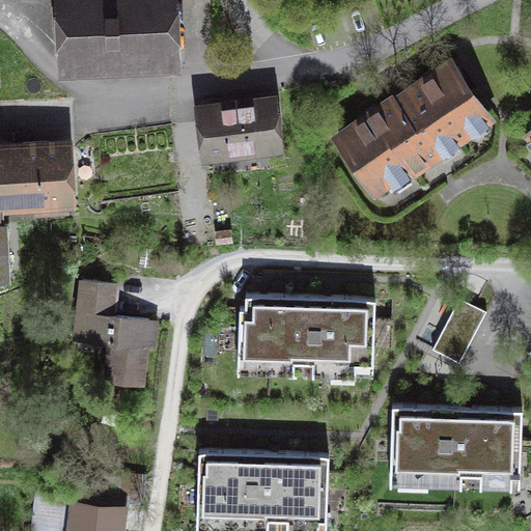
[(168,0),(63,0),(66,57),(171,53),(168,0)]
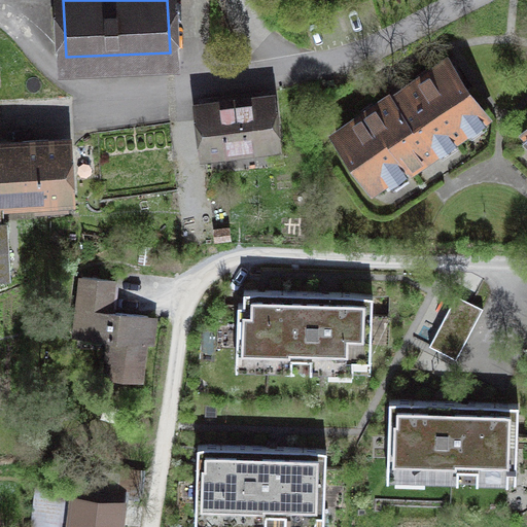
[(451,135),(452,137),(466,128),(464,126),(484,112),(448,62),(405,93),(407,95),(396,102),(392,97),(337,136),(372,186),(406,163),(409,168),(437,147),(435,145),(451,135)]
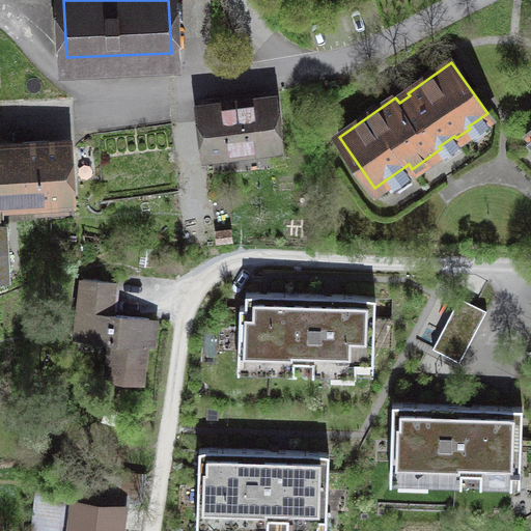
[(207,152),(277,144),(272,100),(201,108),(207,152)]
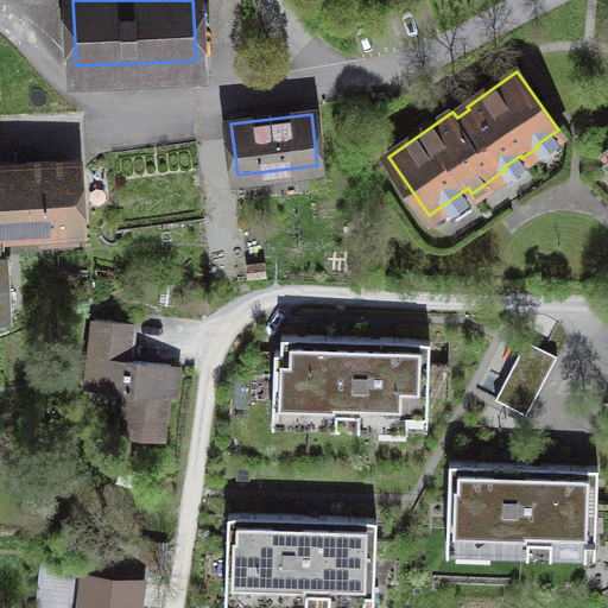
[(0,233),(2,234),(6,233),(6,227),(76,223),(74,169),(0,171),(0,233)]
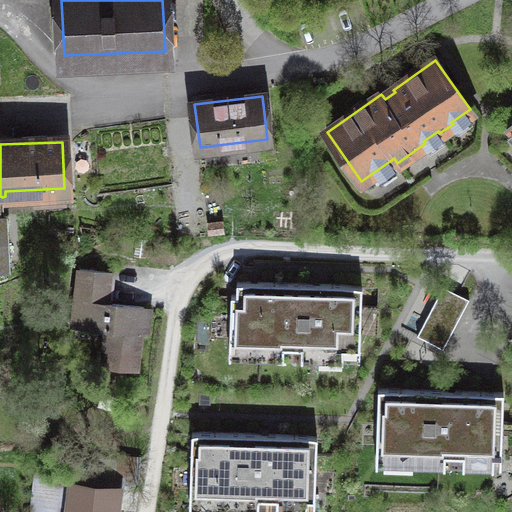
[(223,221),(208,223),(210,235),(225,233),(223,221)]
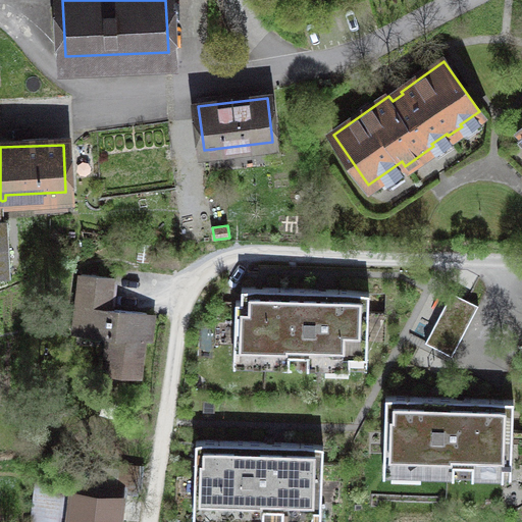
[(104,371),(140,375),(147,313),(109,308),(112,278),(82,274),(74,331),(108,335),(104,371)]
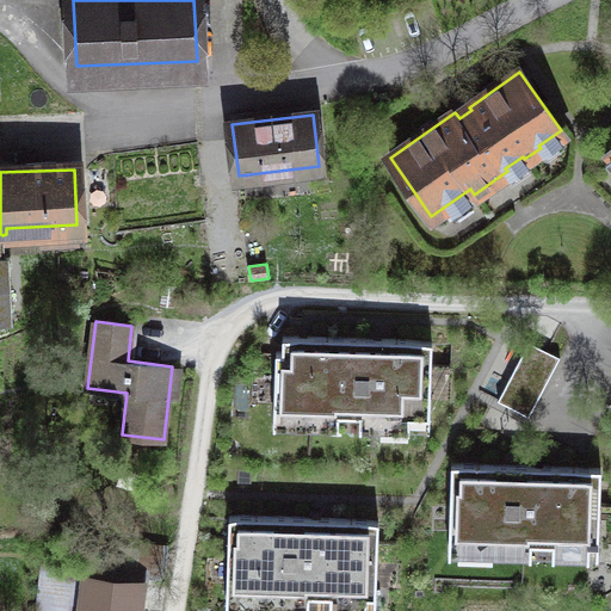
[(275,413),(430,418),(432,340),(283,335),(283,352),(276,352),(275,413)]
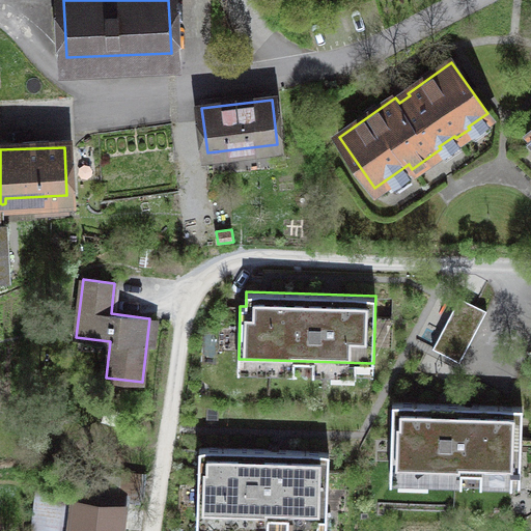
[(459,297),(432,348),(449,357),(465,327),(475,332),(486,310),(459,297)]
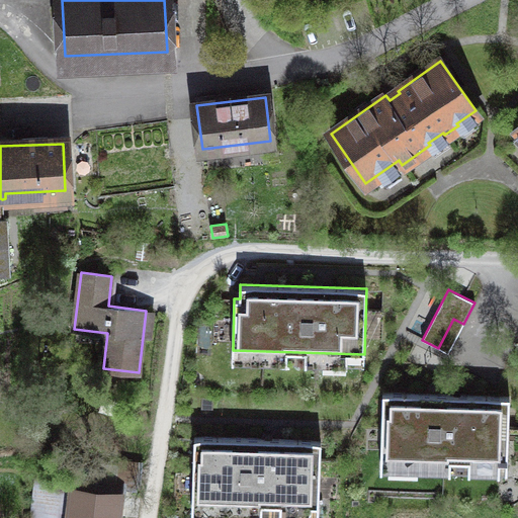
[(509,397),(383,393),(380,458),(507,462),(509,397)]
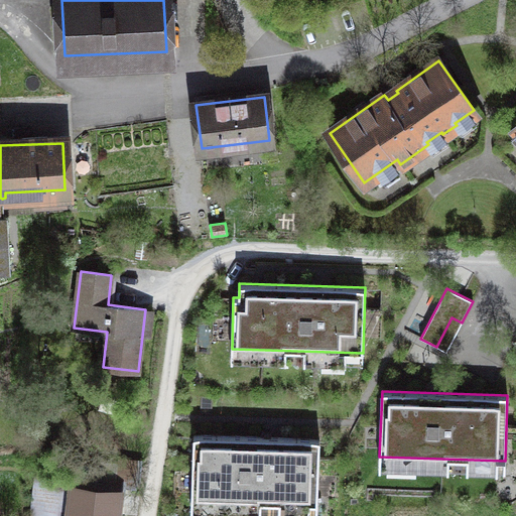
[(194,435),(191,501),(317,504),(319,438),(194,435)]
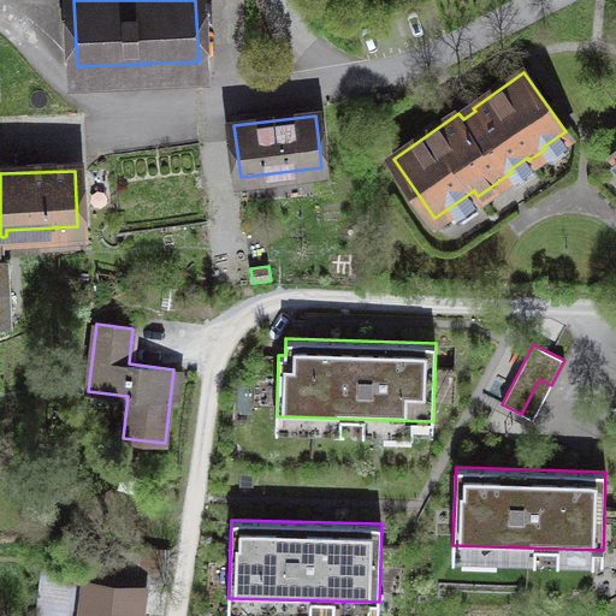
[(86,615),(135,615),(138,590),(90,584),(86,615)]
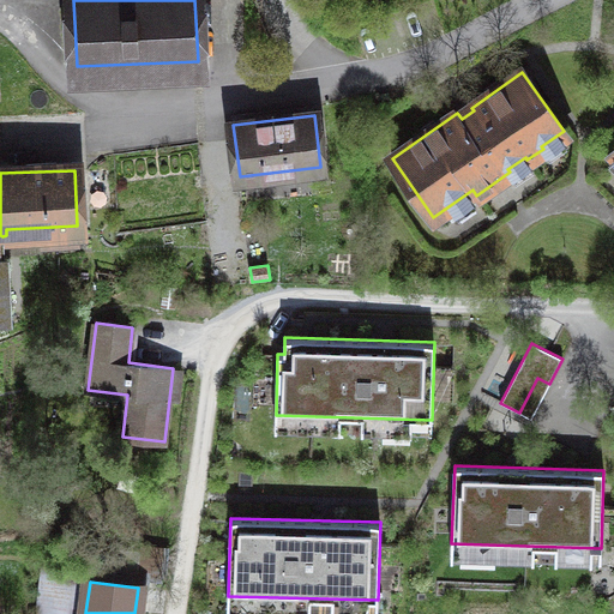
[(65,613),(66,606),(42,603),(40,613),(65,613)]
